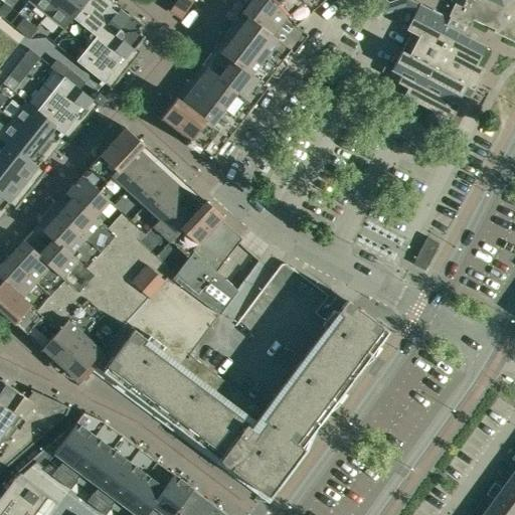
[(0,0),(0,106),(29,69),(31,70),(49,68),(50,66),(91,99),(101,88),(104,83),(1,1),(0,0)]
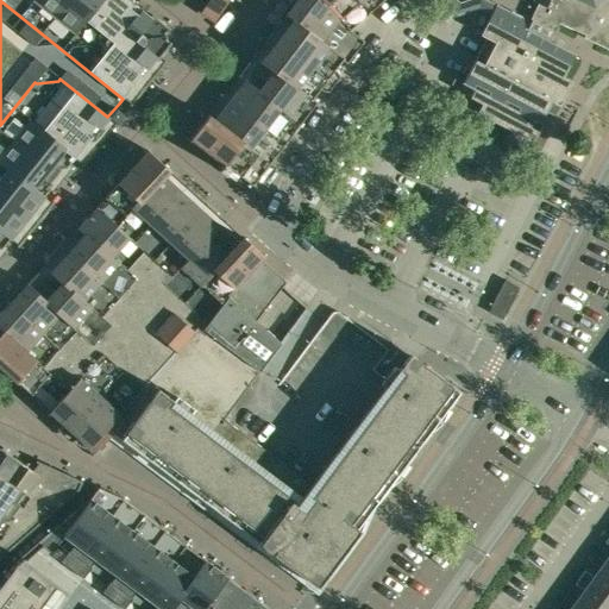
[(0,0),(1,1),(123,99),(168,42),(164,39),(164,35),(167,33),(124,0),(0,0),(0,248),(107,117),(60,79),(58,81),(37,83),(35,82),(0,125),(0,0)]
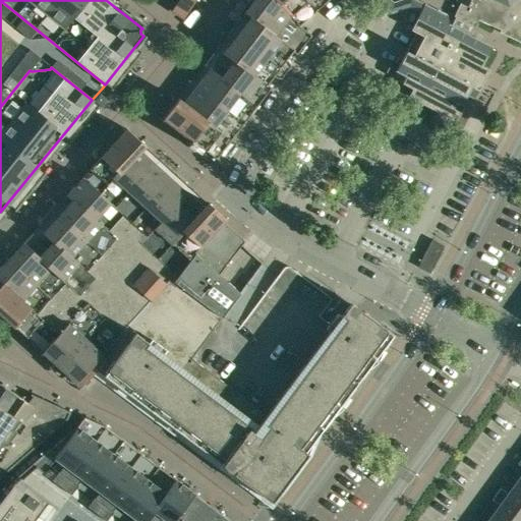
[(216,160),(243,125),(271,89),(267,85),(292,52),(296,55),(311,36),(299,26),(329,0),(253,0),(163,119),(187,138),(185,141),(188,145),(187,146),(200,156),(205,151),(216,160)]
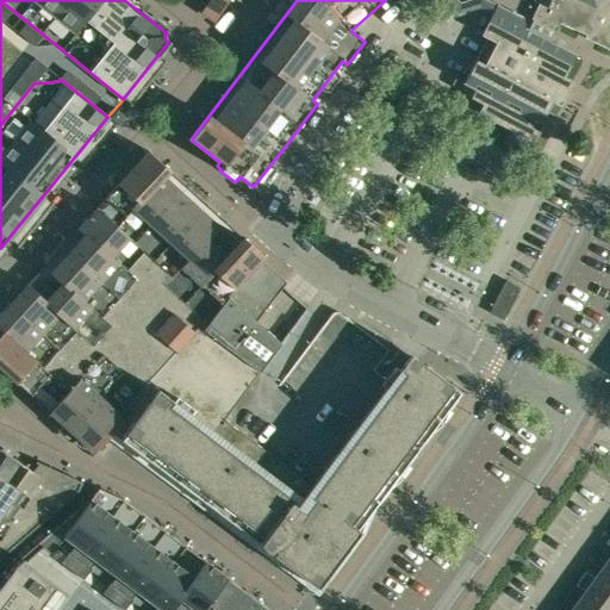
[(486,97),(478,113),(477,113),(511,131),(504,144),(527,156),(539,132),(530,128),(534,122),(536,123),(537,123),(539,123),(540,123),(541,122),(541,120),(546,111),(554,116),(565,98),(572,82),(564,79),(576,55),(533,33),(524,29),(523,19),(497,5),(497,6),(486,0),(465,0),(460,1),(459,0),(439,0),(456,14),(479,11),(491,17),(480,36),(486,39),(465,81),(456,76),(455,78),(456,79),(453,86),(474,98),(475,97),(474,97),(477,92),(486,97)]
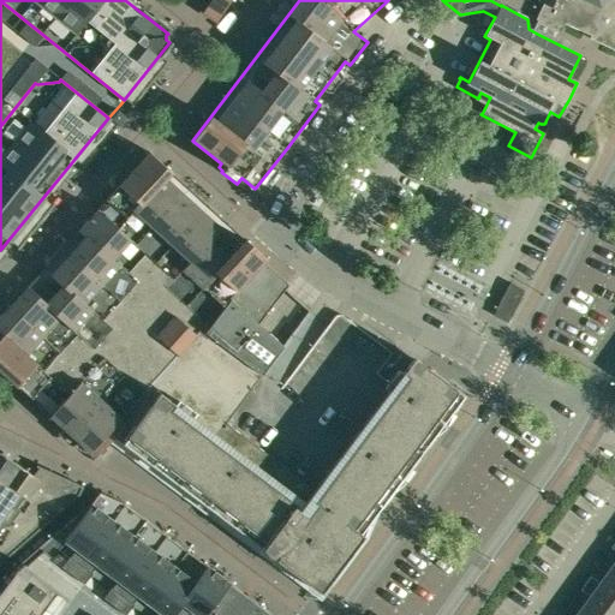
[(614,0),(538,0),(537,1),(543,4),(535,21),(560,31),(563,24),(584,34),(585,30),(591,34),(589,39),(614,51),(614,0)]
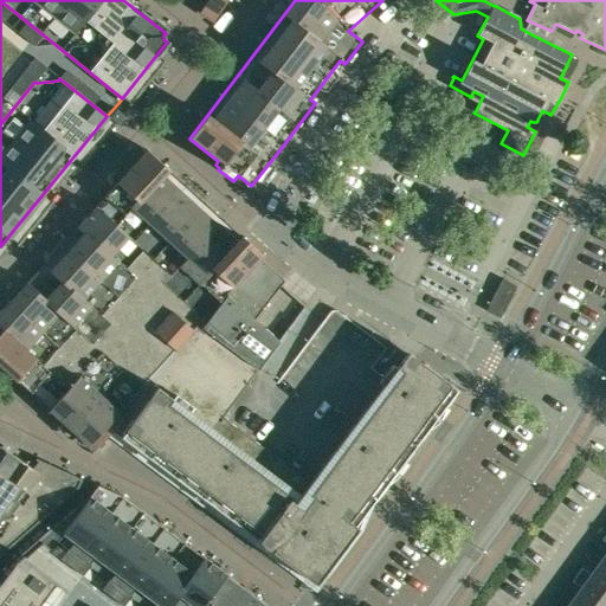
[(0,365),(8,373),(89,446),(91,444),(96,449),(111,431),(131,445),(256,540),(258,542),(264,548),(271,552),(315,585),(358,528),(355,526),(457,389),(443,379),(443,380),(413,358),(315,488),(301,478),(223,418),(259,369),(279,342),(255,320),(284,282),(259,259),(262,256),(147,150),(92,211),(0,311),(0,365)]
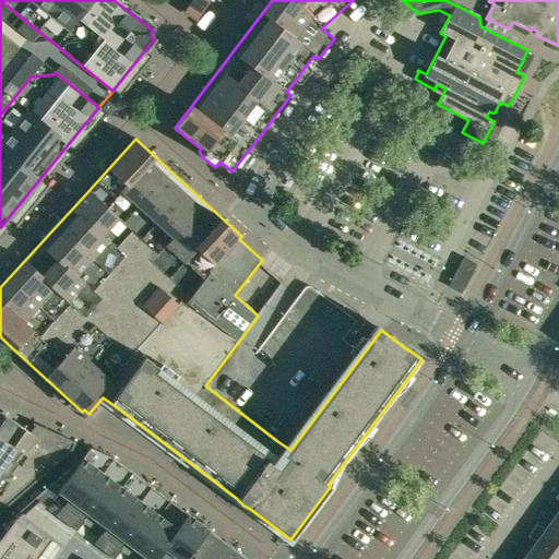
[(463,258),(450,284),(456,287),(462,290),(467,282),(476,264),(463,258)]
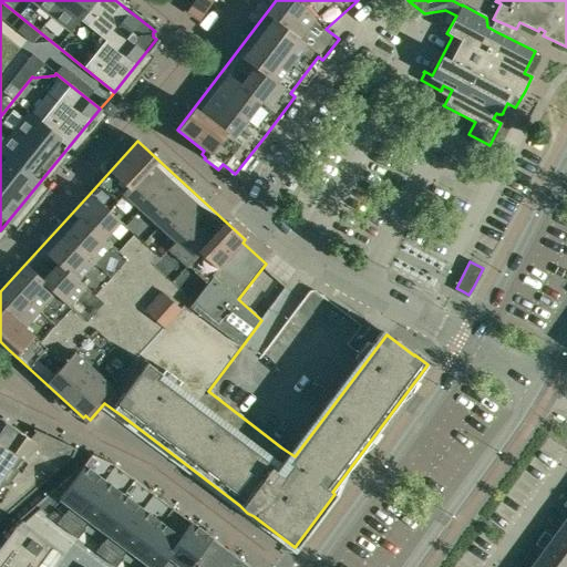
[(0,516),(70,455),(73,447),(31,428),(26,435),(0,418),(0,516)]
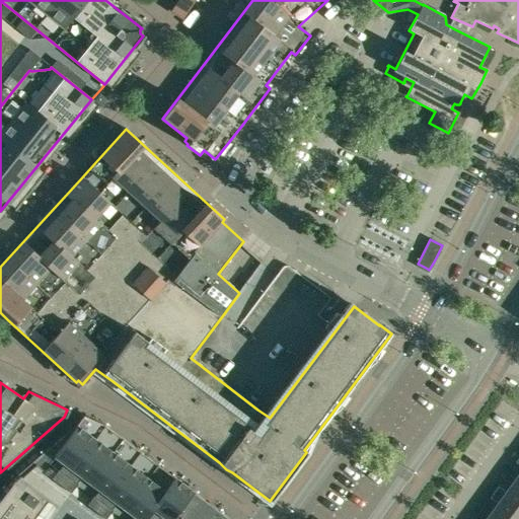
[(228,518),(211,506),(157,468),(86,416),(73,427),(12,480),(0,496),(0,518),(228,518)]
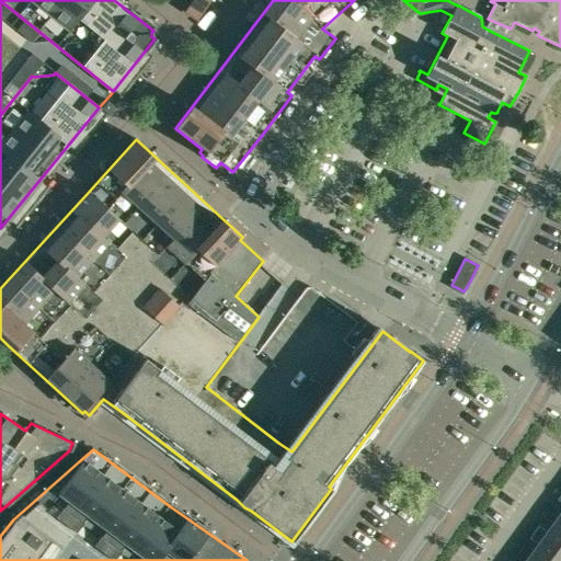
[(560,552),(560,523),(556,519),(547,533),(538,526),(534,533),(560,552)]
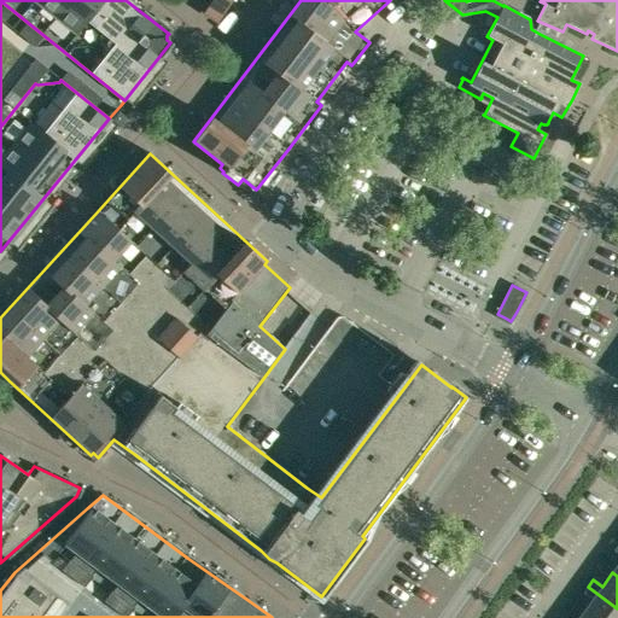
[(582,614),(587,617),(617,617),(617,608),(588,587),(583,593),(592,600),(582,614)]
